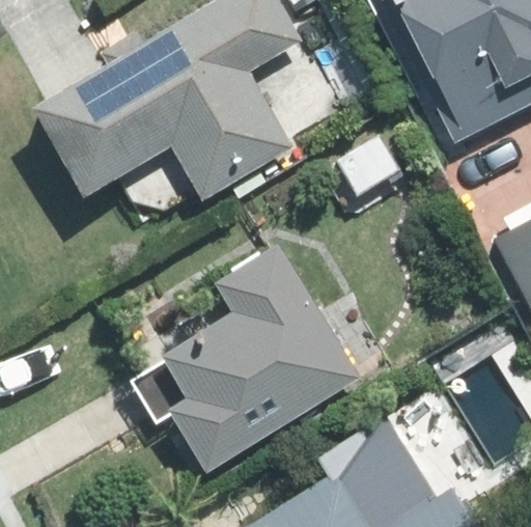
[(304,44),(278,0),(218,0),(33,105),(85,196),(169,147),(200,201),(295,148),(252,74),(304,44)]
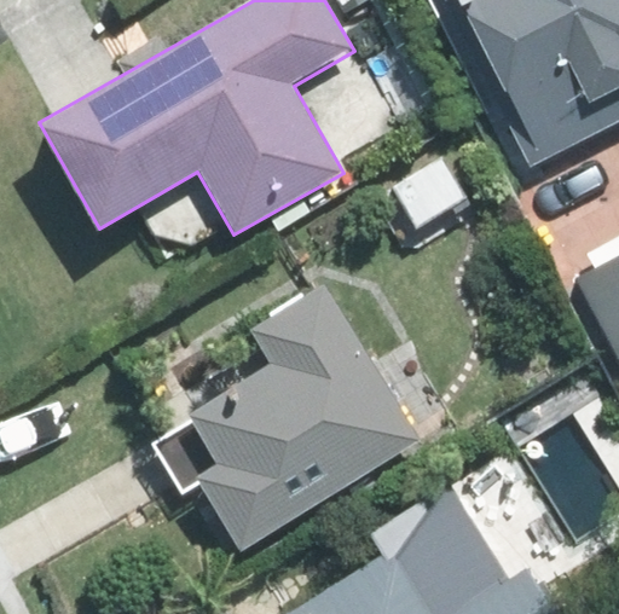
[(618,123),(618,0),(446,0),(534,168),(618,123)]
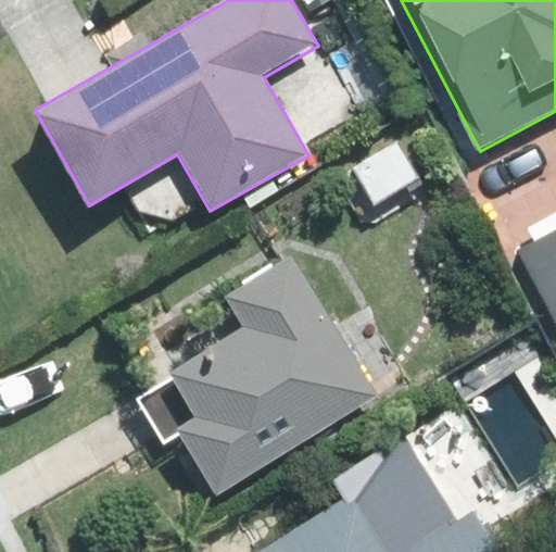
[(373,208),(421,179),(400,142),(352,171),(373,208)]
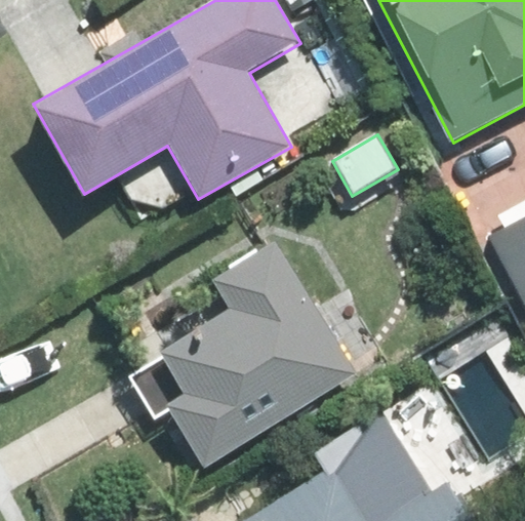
[(524,217),(488,237),(524,305),(524,217)]
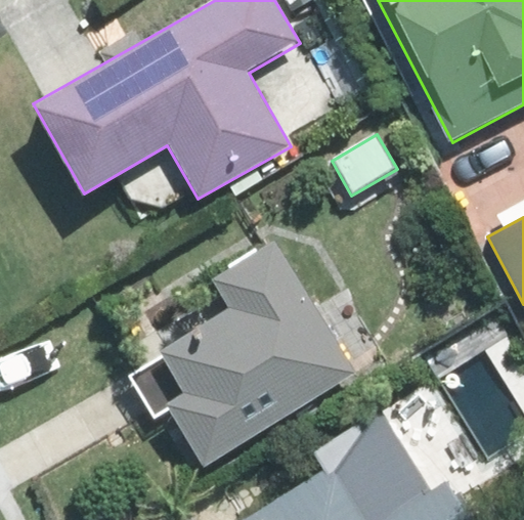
[(205,465),(356,374),(275,241),(211,278),(228,307),(159,348),(185,392),(167,403),(205,465)]
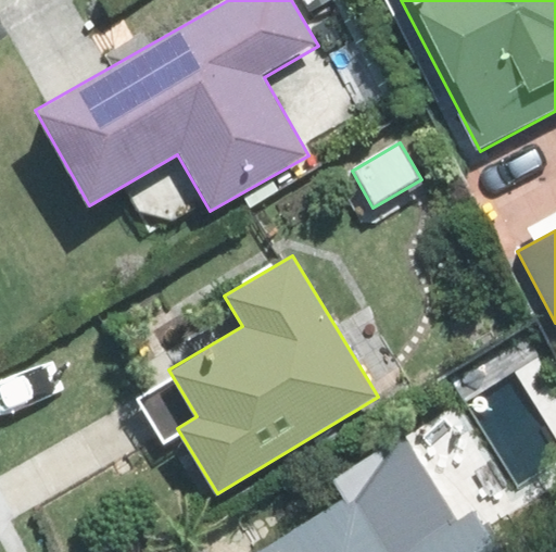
[(498,551),(474,511),(445,528),(407,463),(258,551),(498,551)]
